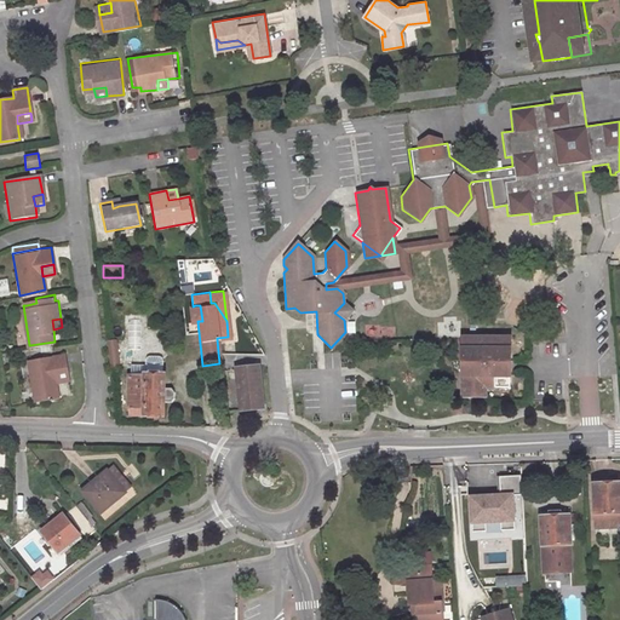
[(507,338),(465,338),(459,338),(460,400),(484,401),(483,390),(509,389),(509,374),(504,374),(503,363),(509,363),(507,338)]
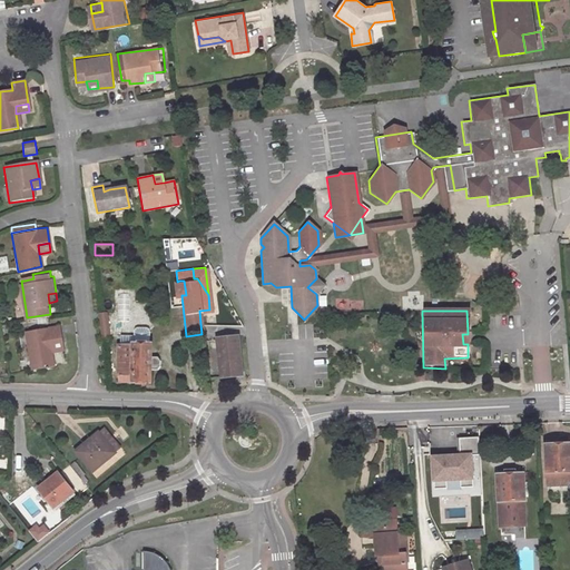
[(48,341),(60,338),(58,324),(23,328),(29,366),(52,362),(50,350),(48,341)]
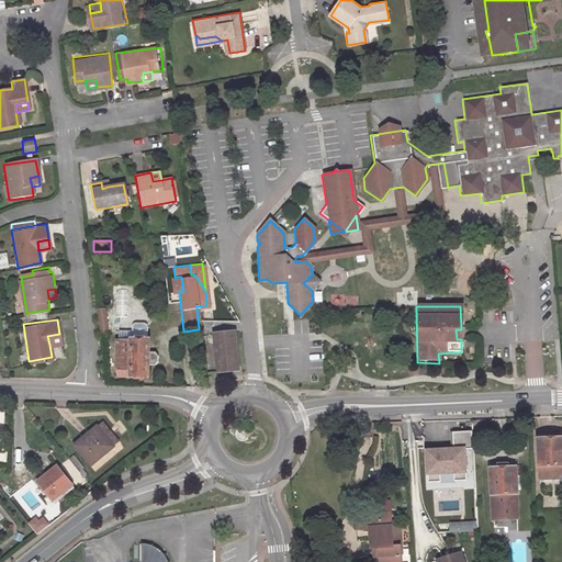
[(145,339),(145,327),(130,328),(130,334),(117,334),(117,340),(115,340),(115,374),(146,374),(146,363),(154,363),(157,360),(157,355),(154,351),(147,351),(147,339),(145,339)]
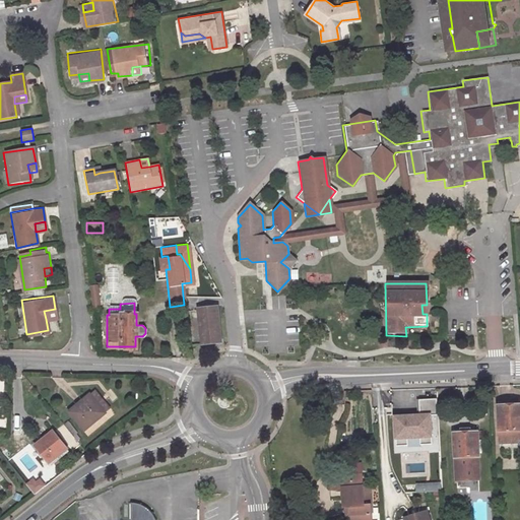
[(199,308),(202,340),(218,339),(216,307),(199,308)]
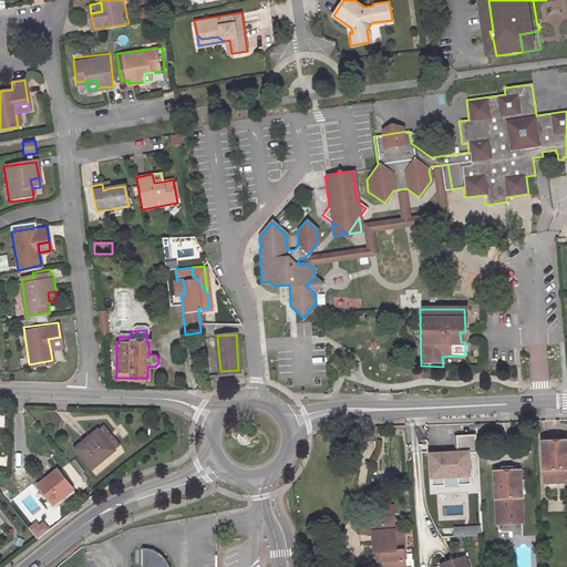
[(62,346),(60,337),(48,339),(50,348),(62,346)]
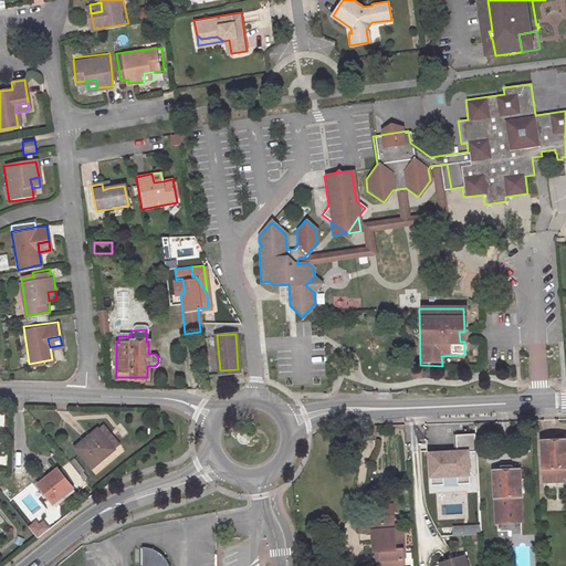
[(456,449),(428,450),(429,481),(441,481),(441,474),(456,473),(456,480),(468,480),(467,449),(474,448),(474,431),(454,431),(456,449)]
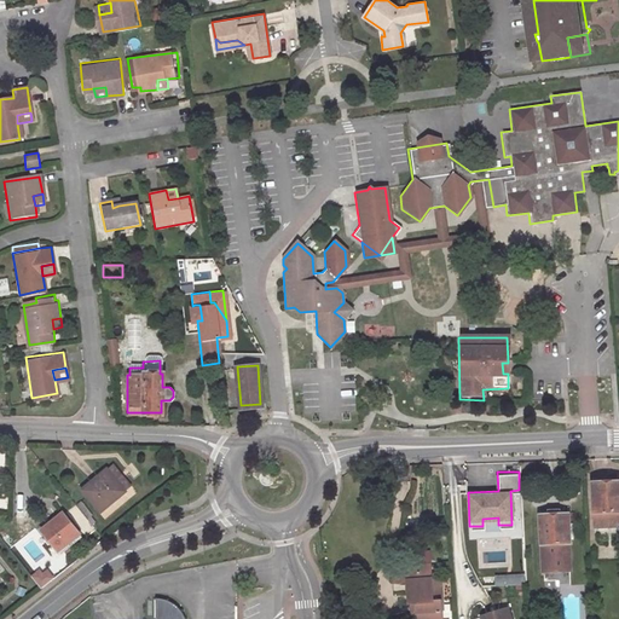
[(109,474),(85,495),(103,518),(128,498),(109,474)]
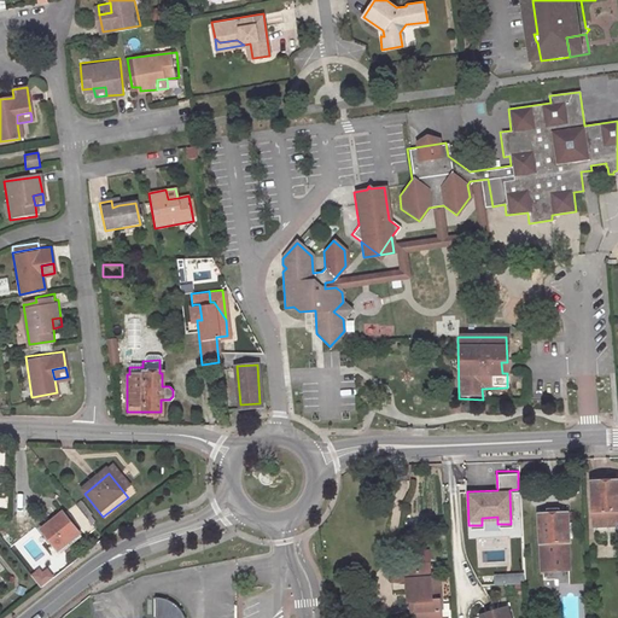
[(617,478),(592,479),(593,528),(617,525),(617,478)]
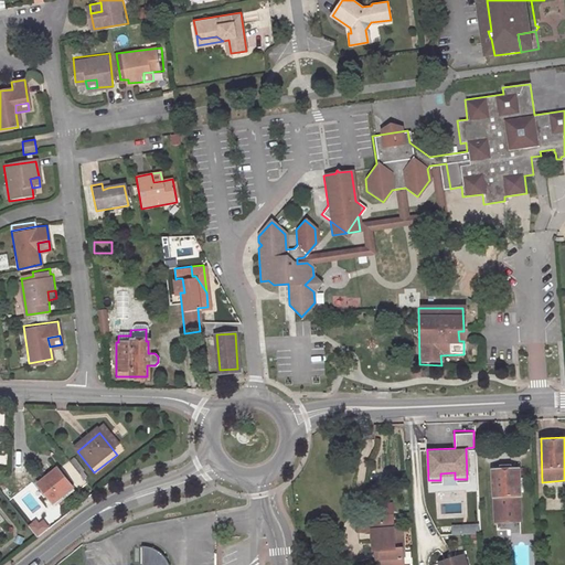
[(494,522),(516,521),(516,498),(519,497),(518,467),(491,468),(492,498),(493,498),(494,522)]
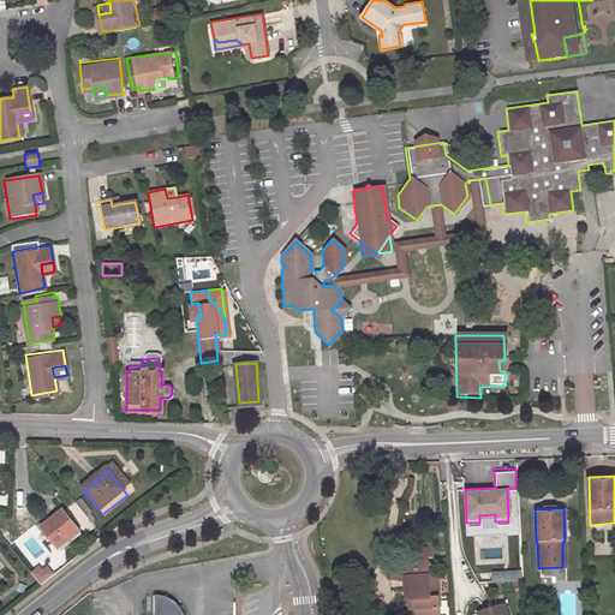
[(78,532),(65,515),(42,533),(57,550),(78,532)]
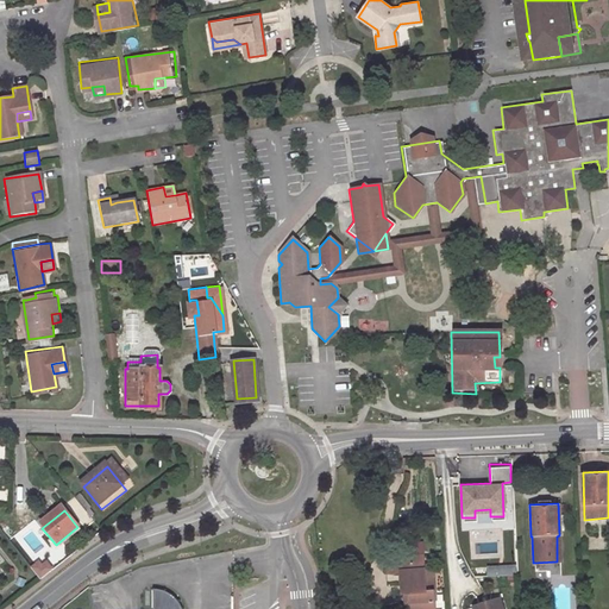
[(397,573),(399,596),(407,595),(408,608),(431,608),(429,595),(424,595),(421,558),(391,559),(393,573),(397,573)]
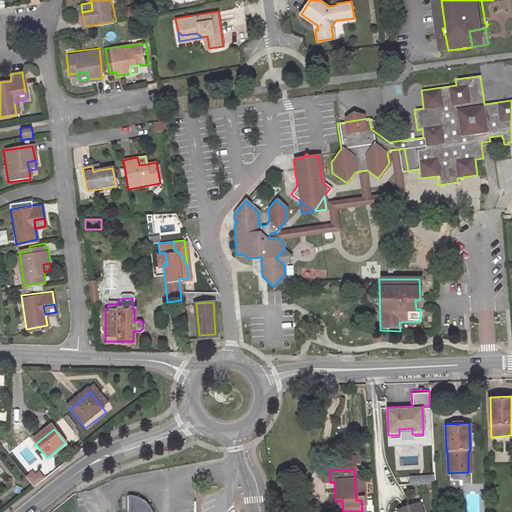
[(39,471),(35,475),(33,472),(27,476),(34,485),(44,477),(39,471)]
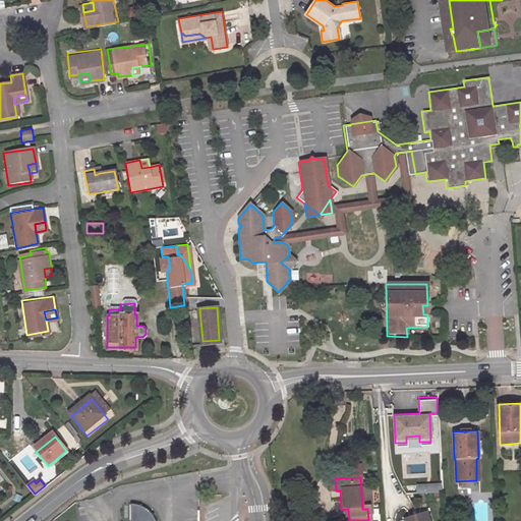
[(416,494),(442,493),(441,483),(415,484),(416,494)]
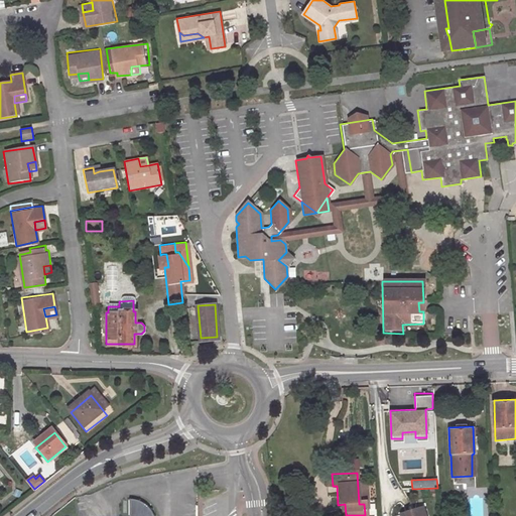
[(359,483),(360,500),(368,500),(367,482),(359,483)]
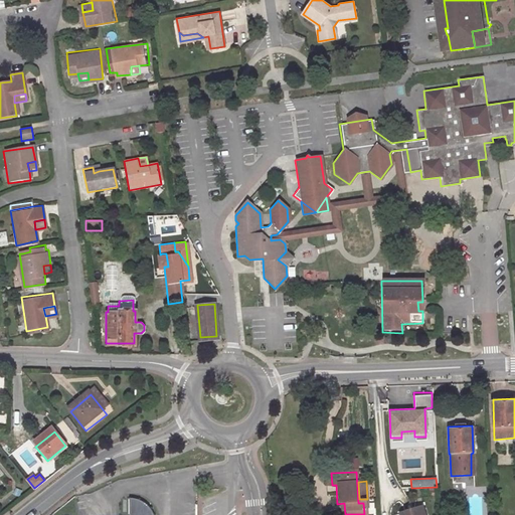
[(155,514),(155,513),(153,508),(150,503),(145,500),(139,498),(132,497),(132,514),(155,514)]
